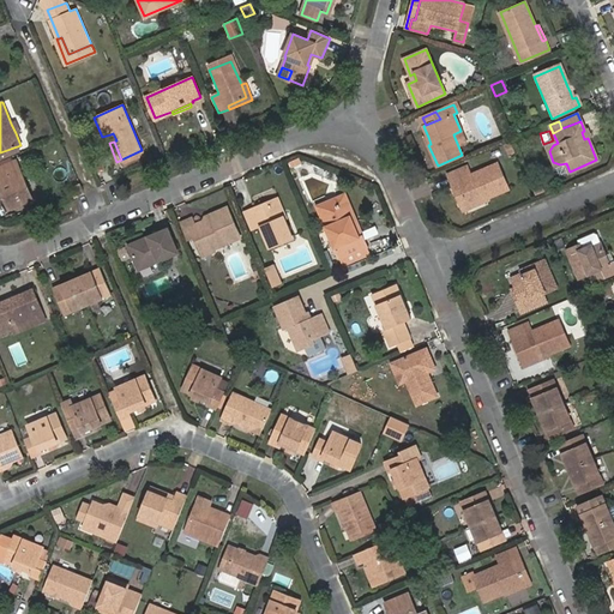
[(16,163),(0,169),(0,181),(7,198),(4,199),(8,211),(25,203),(32,200),(16,163)]
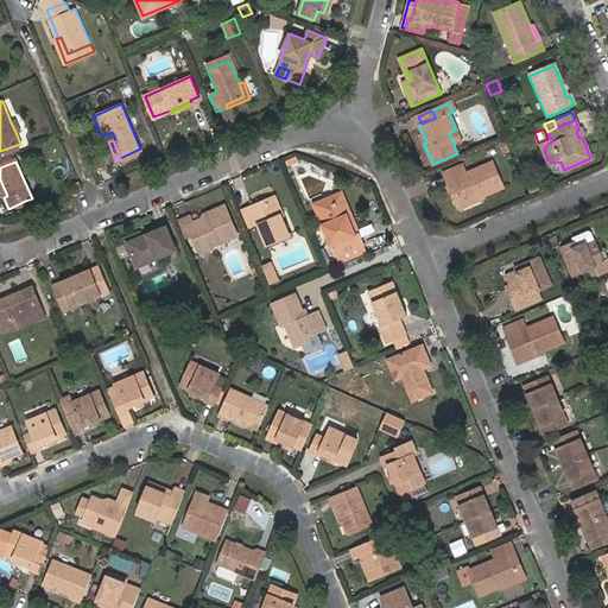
[(443,173),(447,183),(451,181),(462,202),(481,194),(482,196),(502,188),(492,163),(466,173),(462,165),(443,173)]
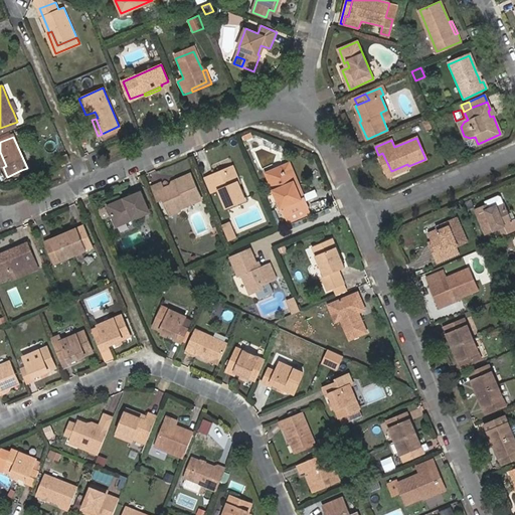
[(382,153),(378,155),(382,163),(388,177),(409,168),(408,166),(407,164),(391,171),(382,153)]
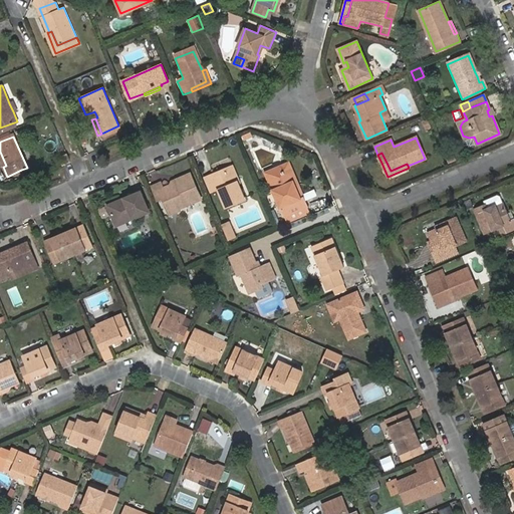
[(60,157),(62,165),(71,161),(67,154),(60,157)]
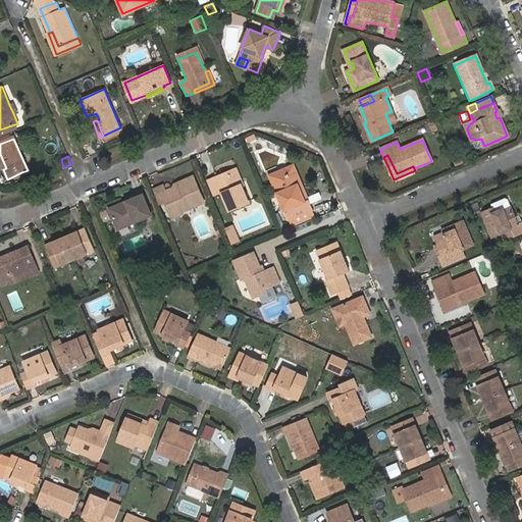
[(269,178),(272,185),(292,176),(303,204),(307,202),(293,168),(269,178)]
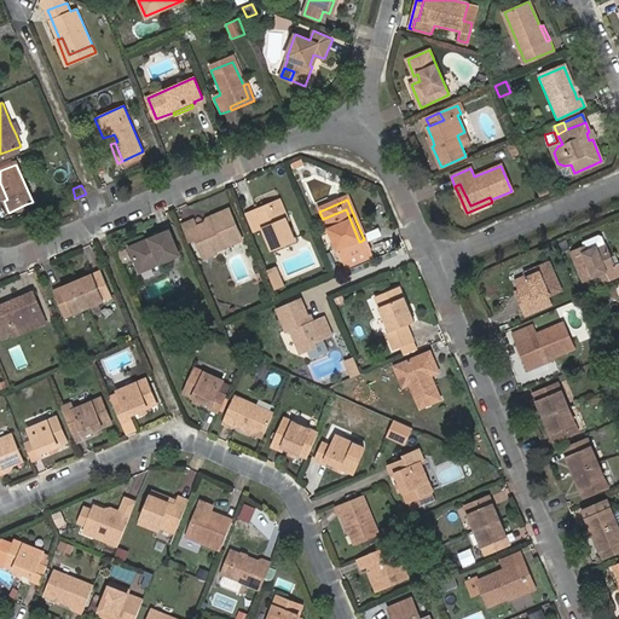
[(278,208),(285,224),(289,223),(281,202),(270,206),(255,213),(256,217),(278,208)]
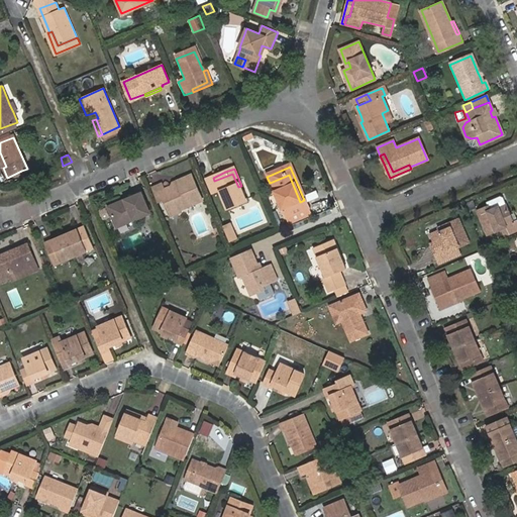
[(244,203),(238,187),(232,174),(214,181),(213,178),(205,181),(211,194),(218,192),(226,210),(244,203)]
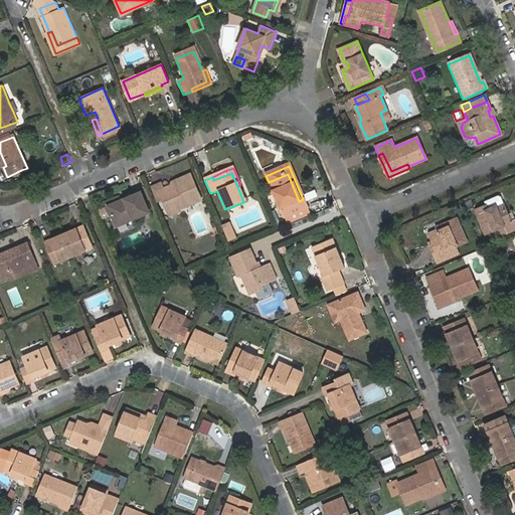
[(288,174),(269,182),(284,220),(307,210),(303,199),(299,201),(288,174)]
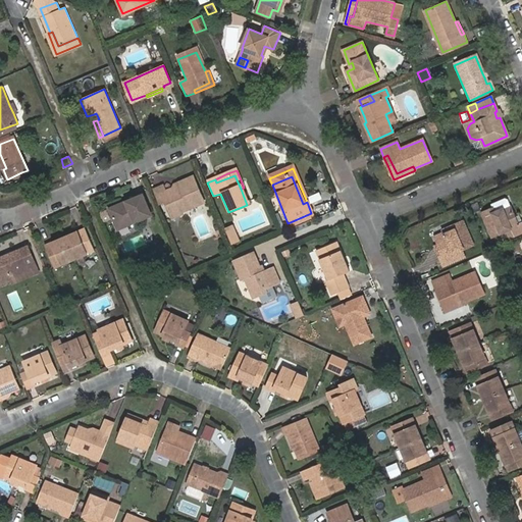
[(162,187),(153,191),(159,205),(164,203),(169,214),(176,211),(180,213),(203,204),(192,177),(177,185),(178,187),(179,188),(175,190),(174,188),(172,190),(164,193),(162,187)]
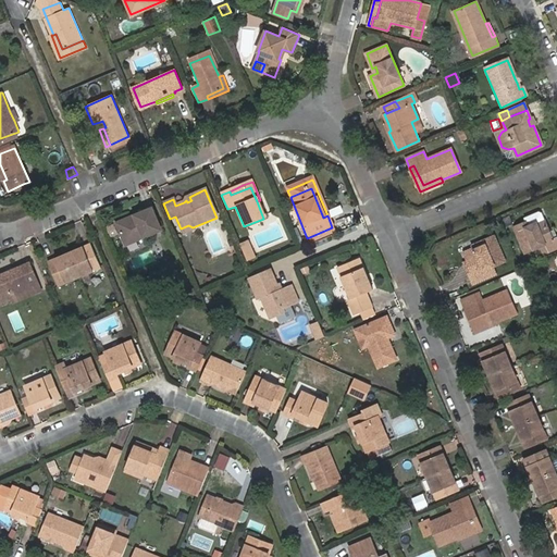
[(133,220),(132,218),(118,224),(126,245),(161,230),(152,209),(135,217),(136,219),(133,220)]
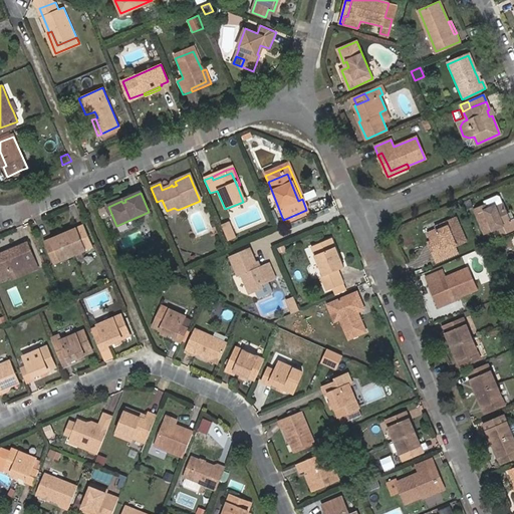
[(485,233),(499,227),(502,235),(513,229),(513,221),(513,220),(510,222),(501,203),(487,209),(485,205),(474,210),(485,233)]
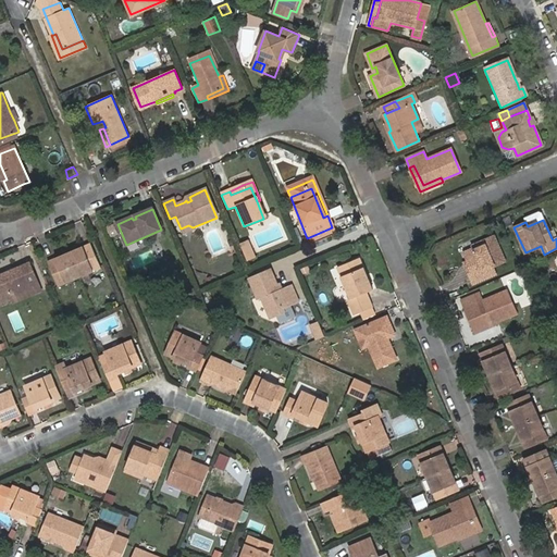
[(113,225),(107,229),(110,237),(118,235),(113,225)]
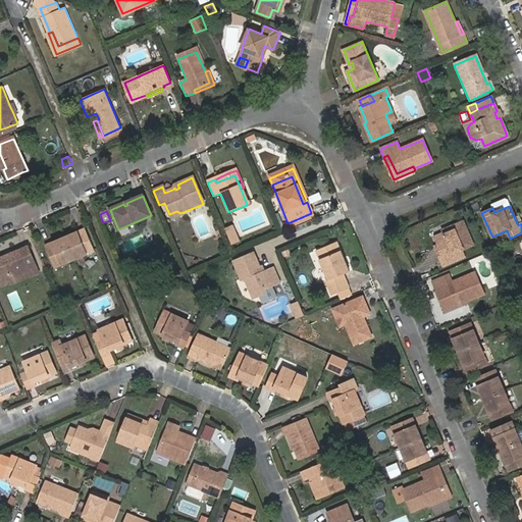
[(436,239),(439,246),(445,257),(440,259),(445,266),(465,258),(462,251),(474,246),(464,221),(442,230),(445,235),(436,239)]
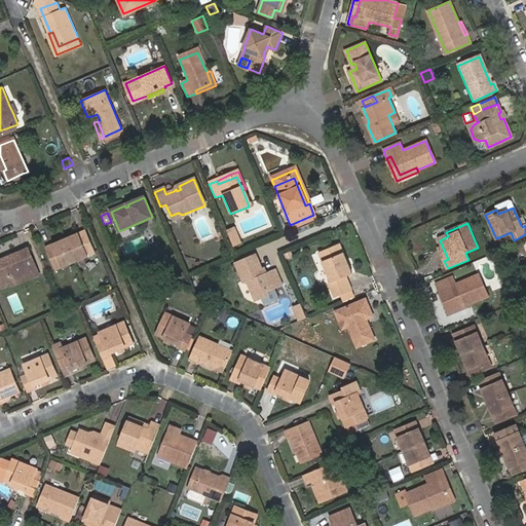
[(228,228),(232,247),(241,243),(237,226),(228,228)]
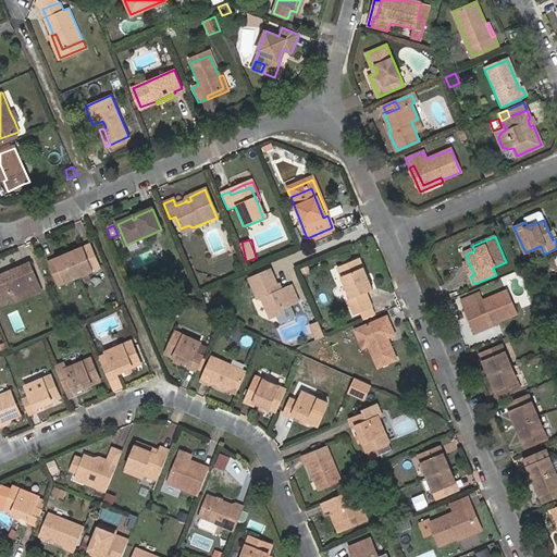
[(66,258),(65,255),(49,262),(60,287),(102,269),(91,244),(75,250),(76,254),(66,258)]
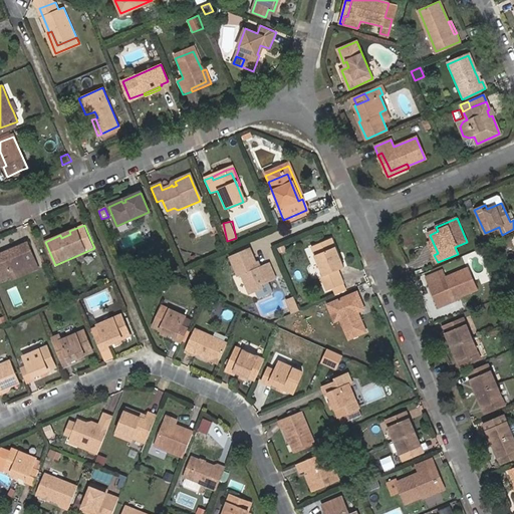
[(488,239),(500,235),(498,230),(486,234),(488,239)]
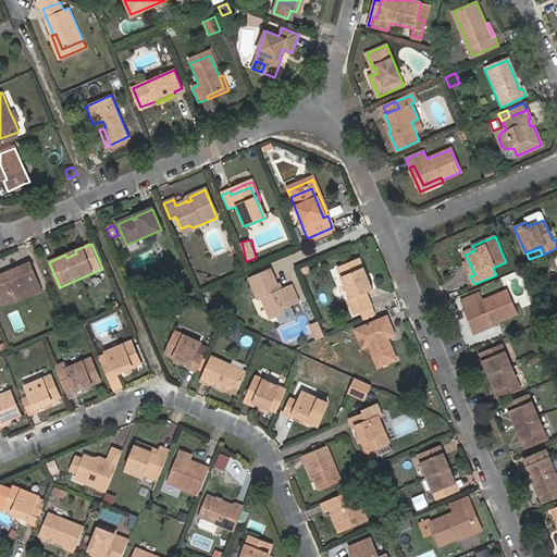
[(338,269),(350,301),(347,301),(354,318),(373,310),(368,295),(373,293),(370,283),(368,284),(367,281),(369,279),(360,260),(338,269)]
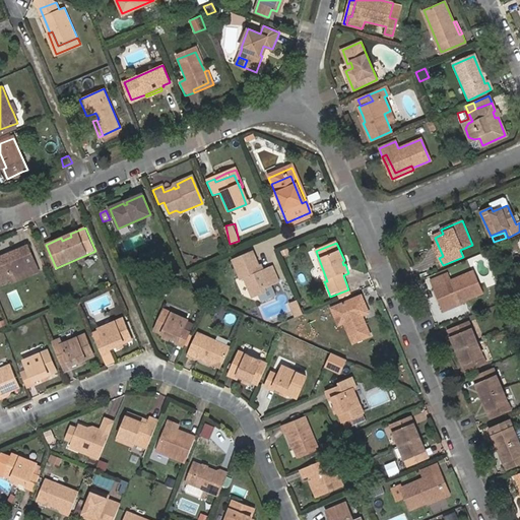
[(443,256),(438,245),(434,246),(439,258),(443,256)]
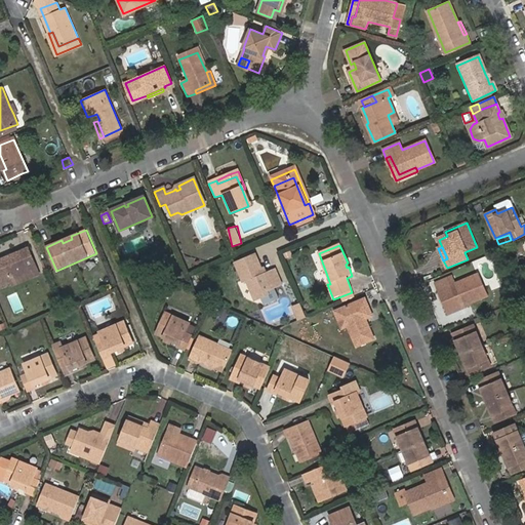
[(7,260),(6,257),(0,259),(0,286),(11,281),(30,274),(27,267),(35,264),(28,248),(11,254),(13,257),(7,260)]
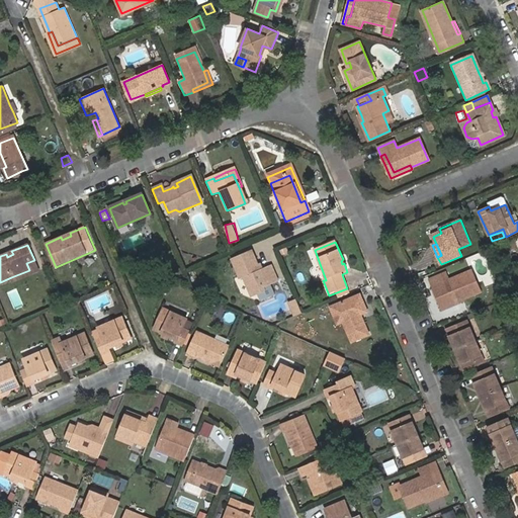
[(250,254),(231,262),(238,279),(242,278),(250,297),(255,295),(262,292),(261,288),(267,286),(275,282),(269,268),(260,272),(258,273),(256,267),(250,254)]
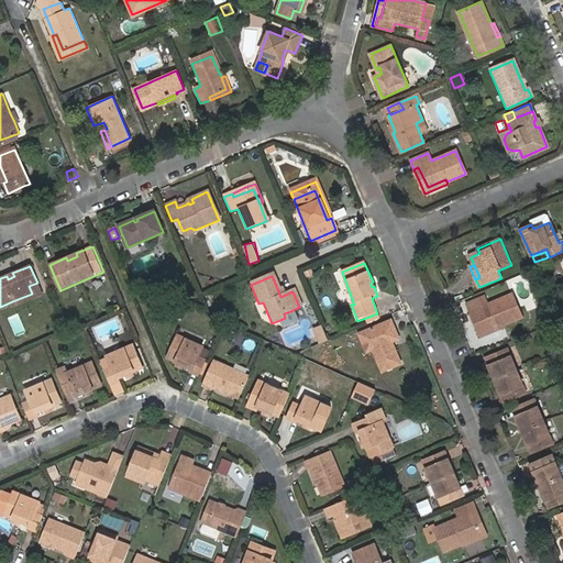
[(42,295),(37,283),(29,286),(32,294),(12,301),(14,306),(42,295)]
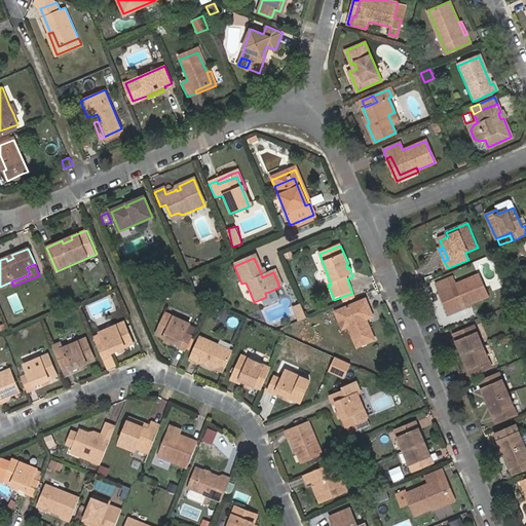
[(436,284),(439,291),(444,290),(452,308),(468,301),(470,304),(488,296),(478,274),(456,284),(452,276),(436,284)]
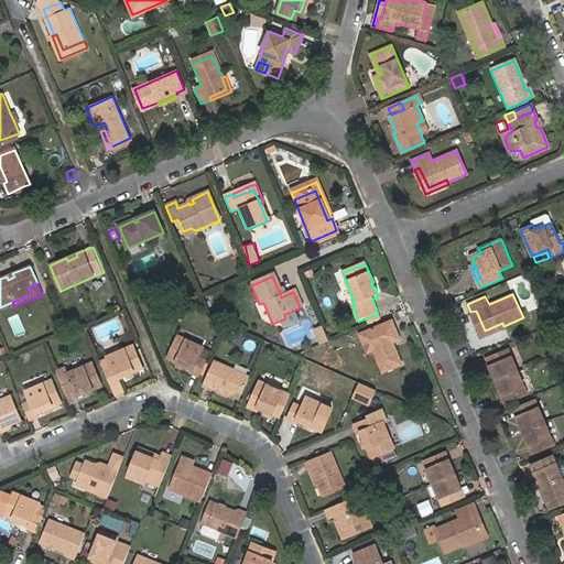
[(476,311),(470,312),(477,328),(480,337),(487,335),(503,327),(503,326),(502,323),(485,331),(476,311)]
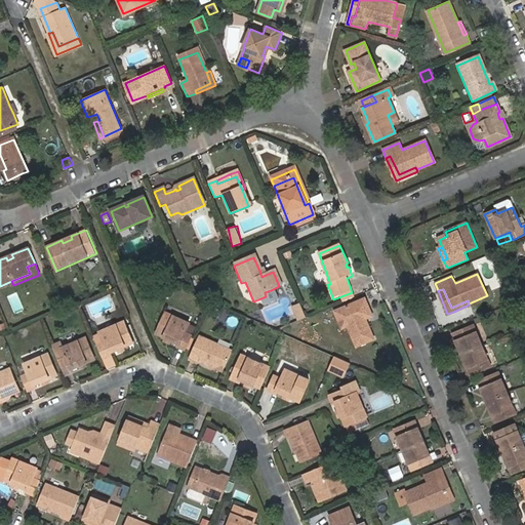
[(266,296),(258,299),(260,307),(276,300),(271,290),(265,292),(266,296)]
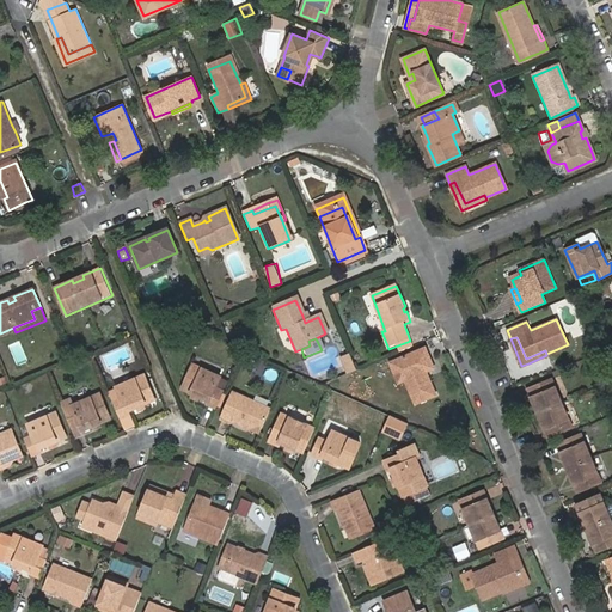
[(426,350),(398,362),(407,383),(416,407),(436,397),(429,379),(424,380),(423,377),(427,375),(435,372),(426,350)]
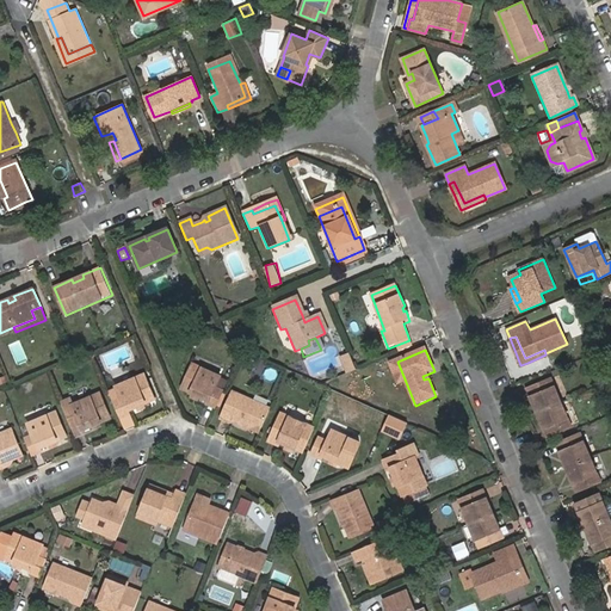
[(352,355),(343,358),(349,374),(358,370),(352,355)]
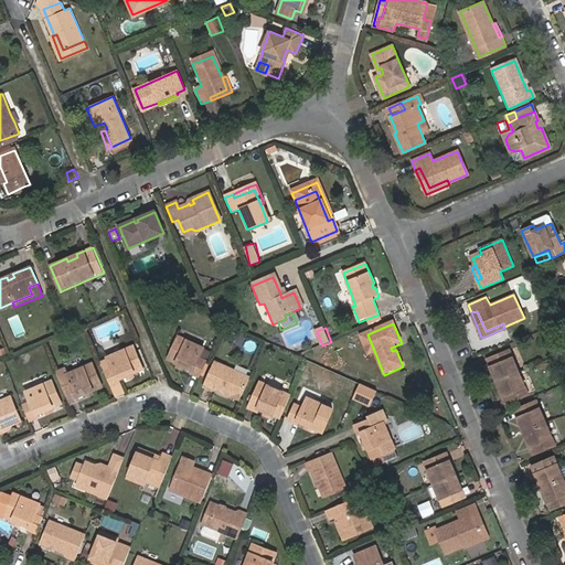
[(375,353),(368,334),(361,337),(369,355),(375,353)]
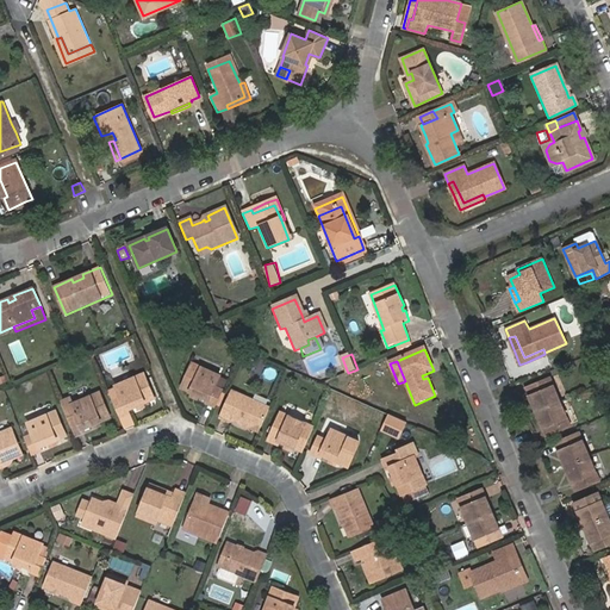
[(215,409),(222,393),(213,390),(218,378),(191,366),(181,390),(192,394),(197,397),(207,402),(206,405),(215,409)]
